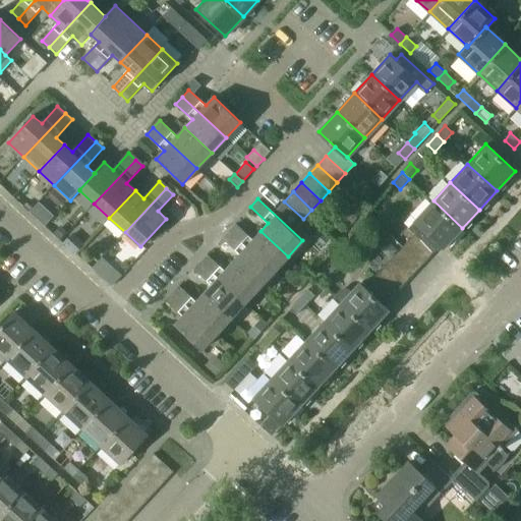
[(433,200),(415,221),(441,244),(444,248),(462,228),(433,200)]
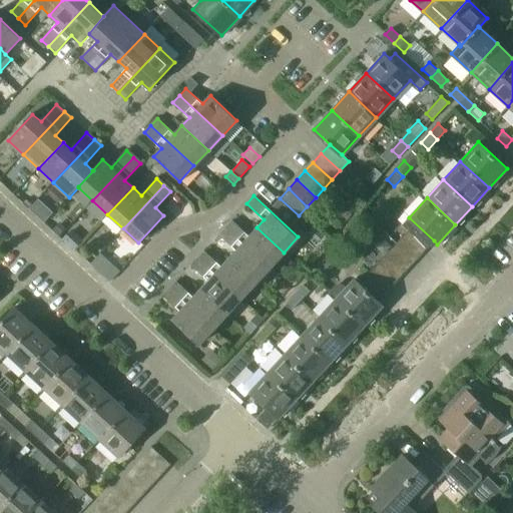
[(427,247),(434,240),(409,217),(402,224),(408,229),(427,247)]
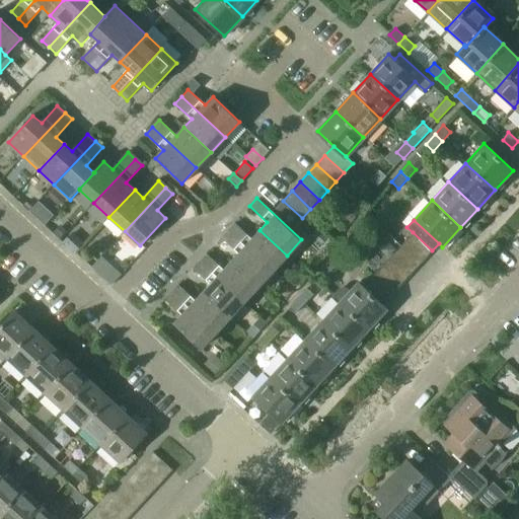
[(234,222),(227,229),(273,271),(287,255),(260,230),(251,238),(234,222)]
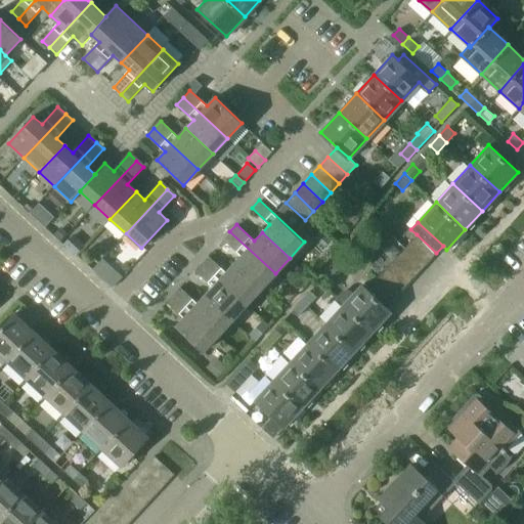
[(242,255),(233,264),(261,289),(275,273),(229,231),(223,238),(242,255)]
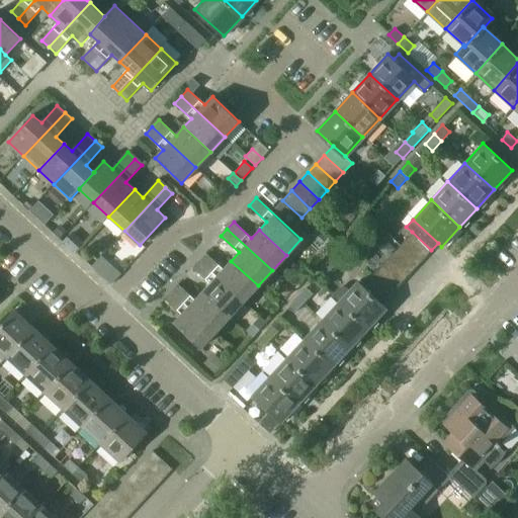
[(412,232),(404,241),(423,259),(431,250),(412,232)]
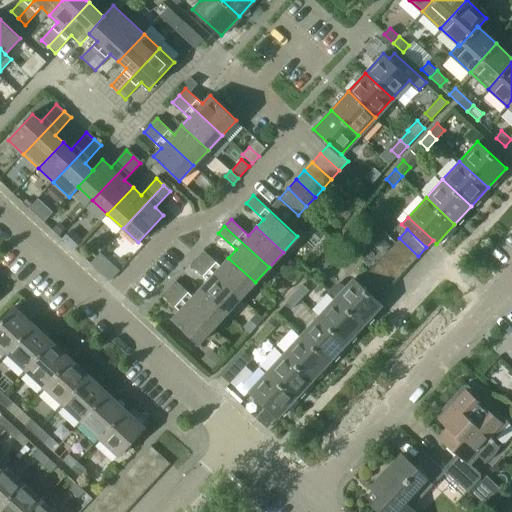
[(399,238),(391,246),(410,264),(418,256),(399,238)]
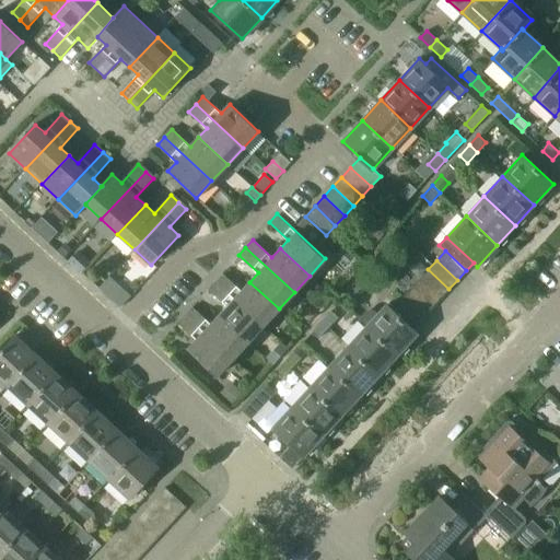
[(428,269),(419,279),(440,299),(448,289),(428,269)]
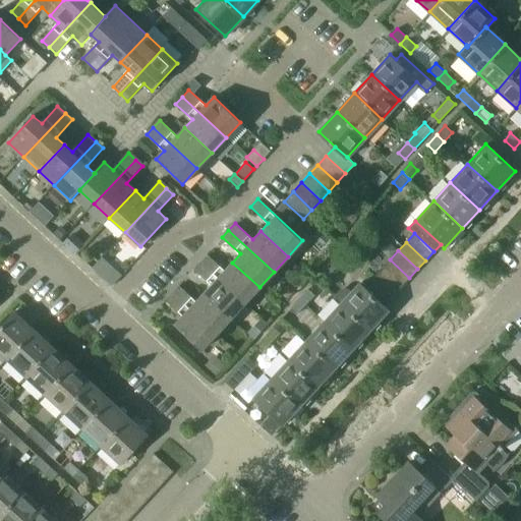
[(206,254),(199,262),(245,303),(259,287),(232,263),(224,271),(206,254)]
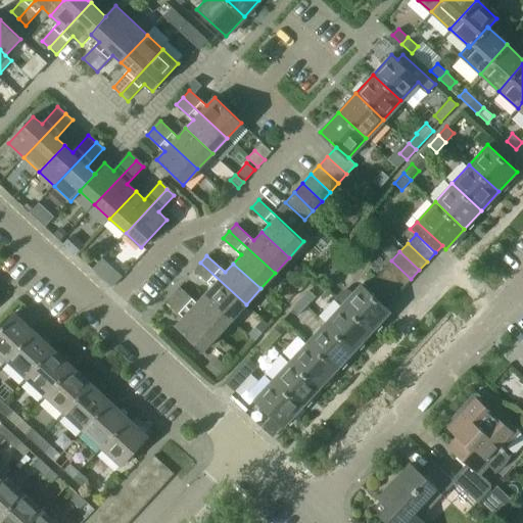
[(391,260),(383,270),(403,287),(411,279),(391,260)]
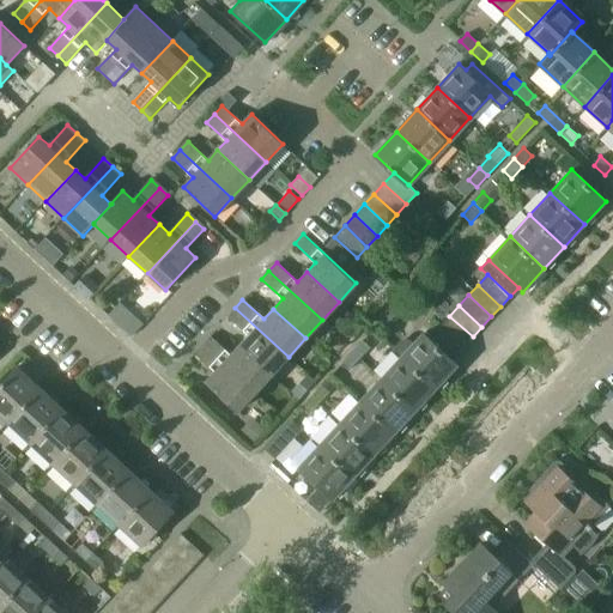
[(393,307),(382,320),(390,326),(401,314),(393,307)]
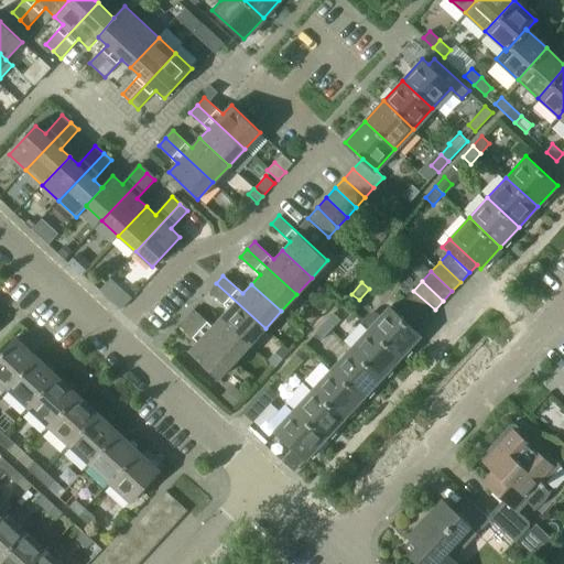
[(228,308),(220,317),(250,345),(266,328),(216,283),(209,291),(228,308)]
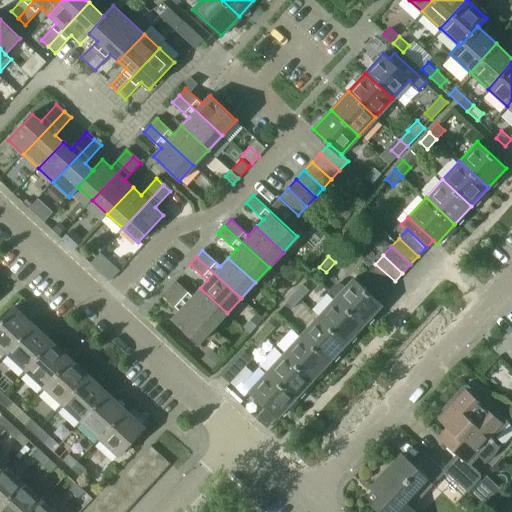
[(110,261),(99,272),(109,281),(119,271),(110,261)]
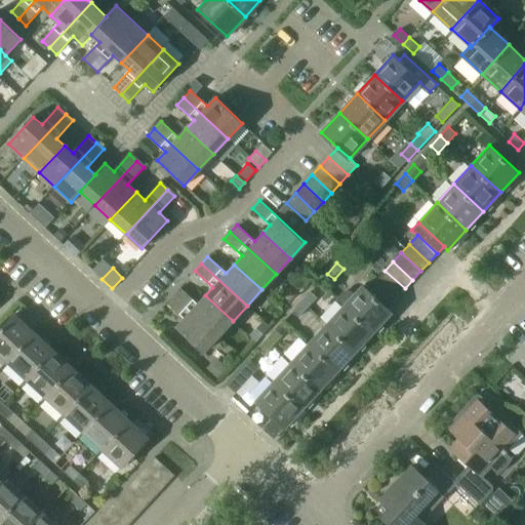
[(385,271),(376,279),(397,297),(405,288),(385,271)]
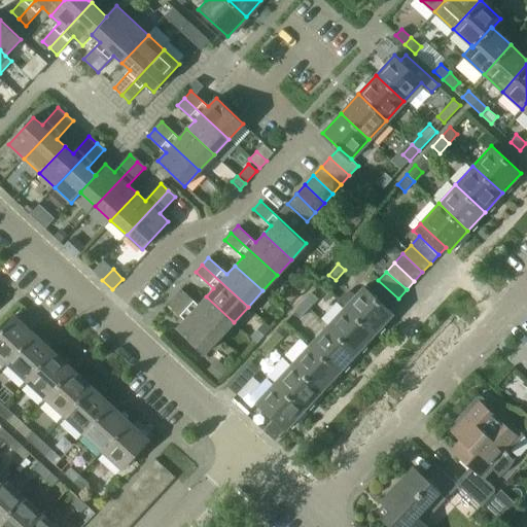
[(344,293),(338,300),(344,306),(374,334),(393,313),(388,309),(398,299),(378,280),(369,290),(362,285),(354,294),(352,292),(348,292),(344,293)]
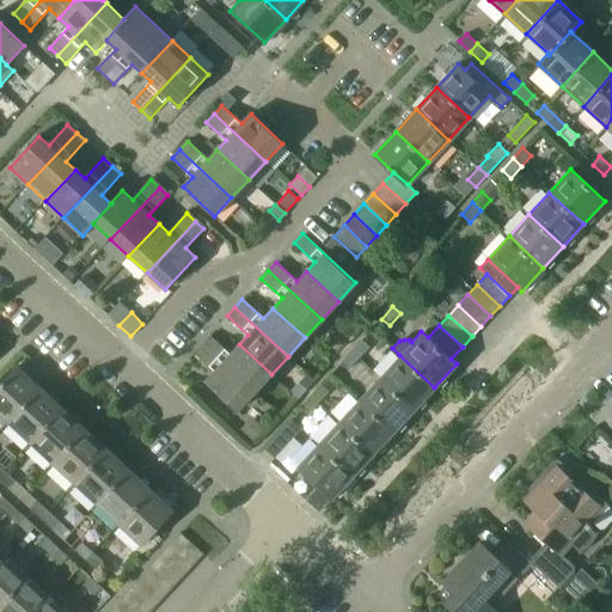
[(209,335),(201,343),(255,392),(271,374),(239,344),(230,354),(209,335)]
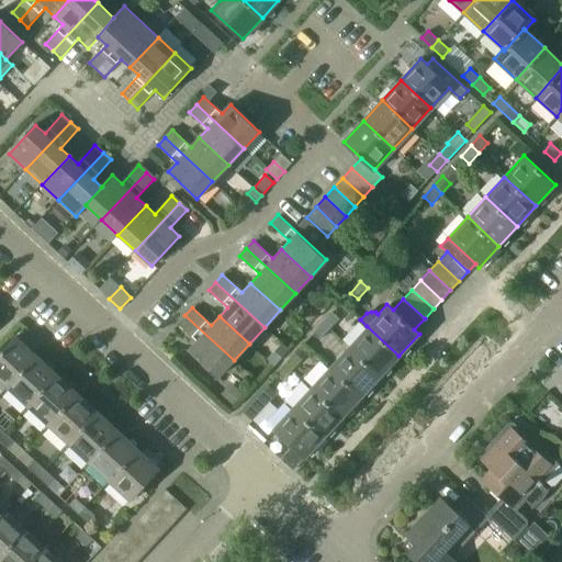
[(332,312),(323,322),(330,328),(339,318),(332,312)]
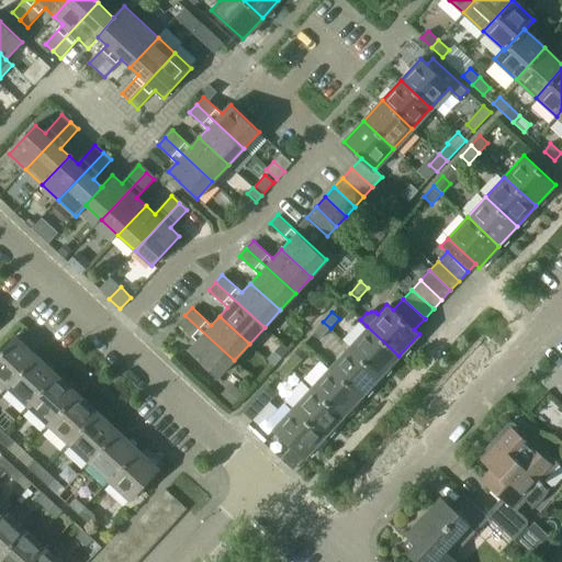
[(234,360),(184,315),(178,324),(197,340),(188,350),(217,378),(234,360)]
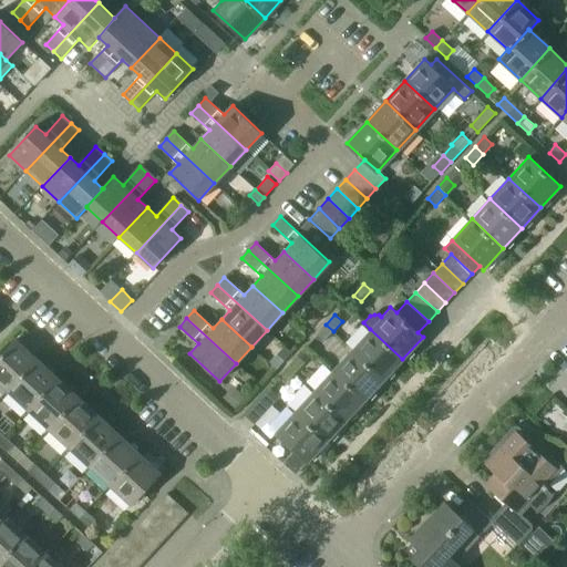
[(333,331),(326,325),(316,336),(323,342),(333,331)]
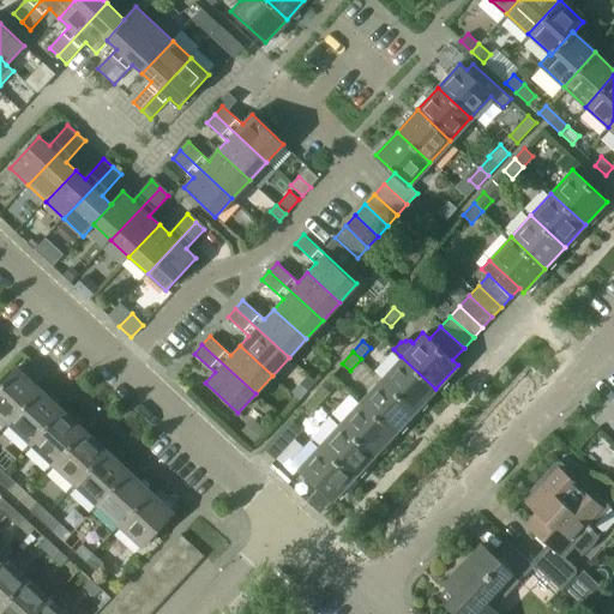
[(401,356),(380,378),(416,410),(435,389),(401,356)]
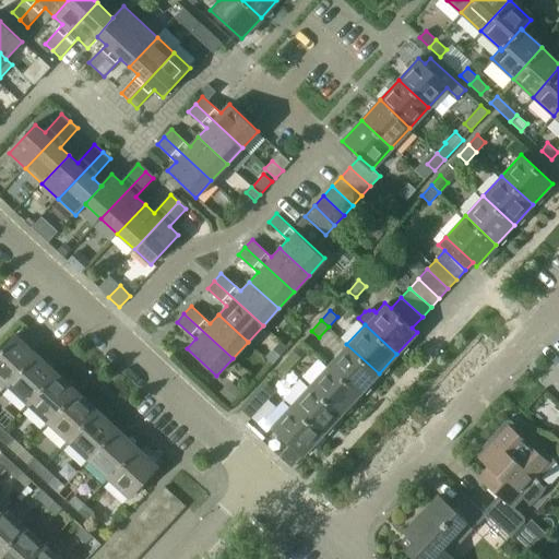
[(0,378),(7,384),(35,354),(15,335),(0,351),(0,378)]
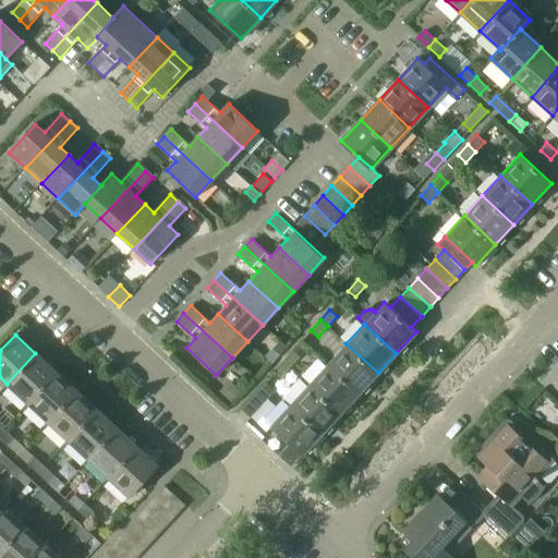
[(346,343),(327,363),(360,393),(378,373),(346,343)]
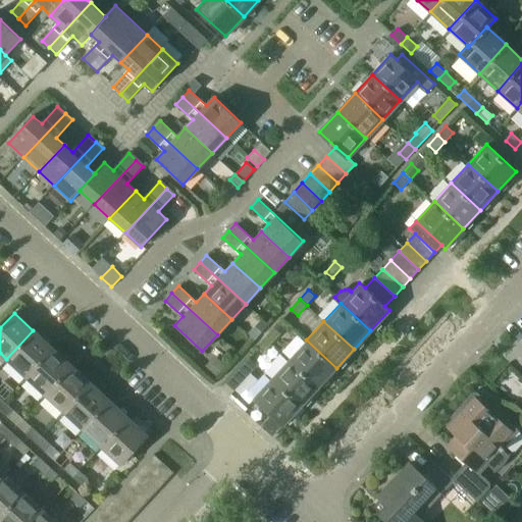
[(273,327),(264,337),(271,344),(280,333),(273,327)]
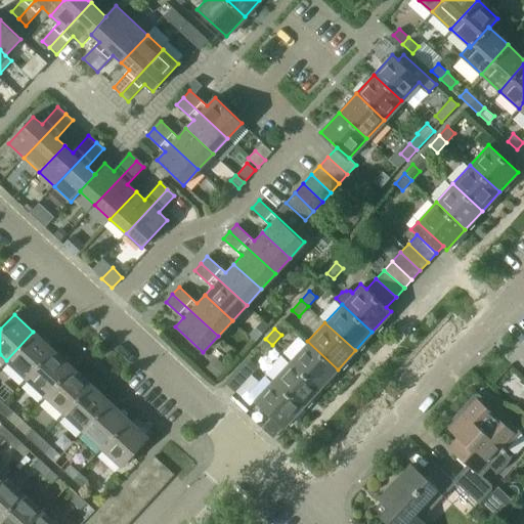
[(6,360),(26,379),(52,349),(33,332),(6,360)]
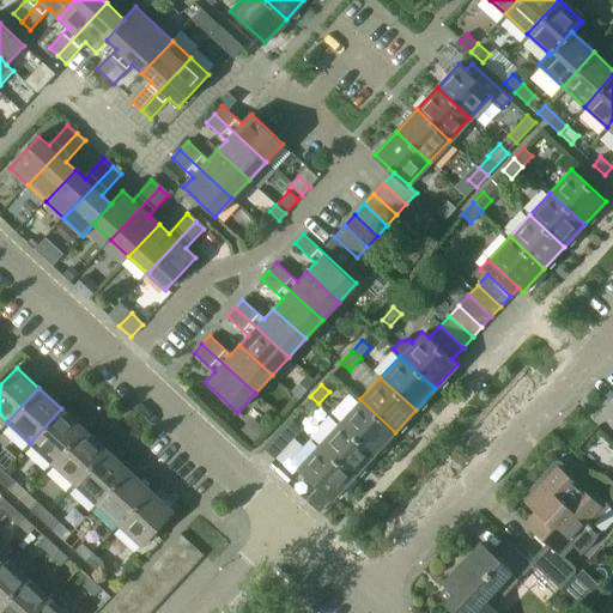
[(319,404),(310,396),(301,407),(309,414),(319,404)]
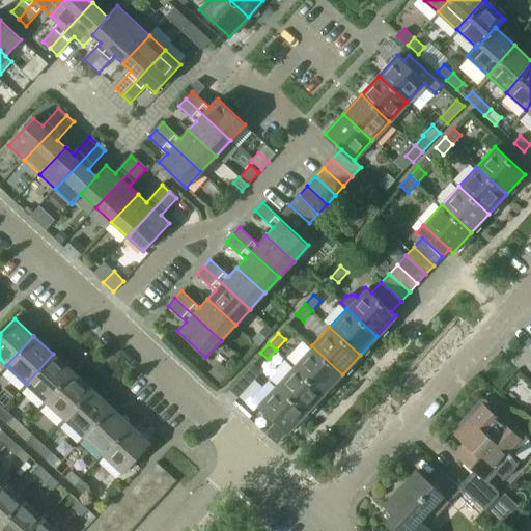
[(311,345),(294,365),(324,393),(342,374),(311,345)]
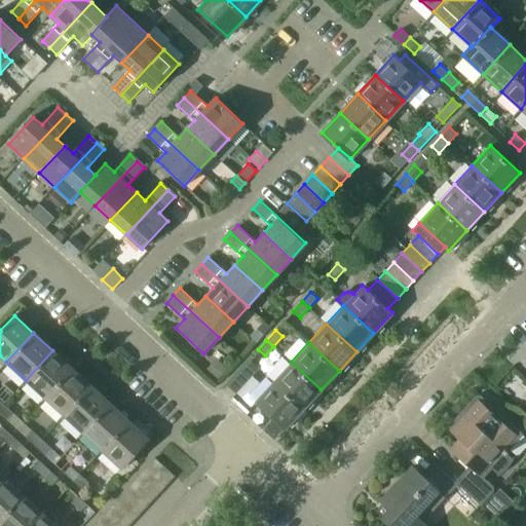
[(26,380),(44,398),(72,368),(52,350),(26,380)]
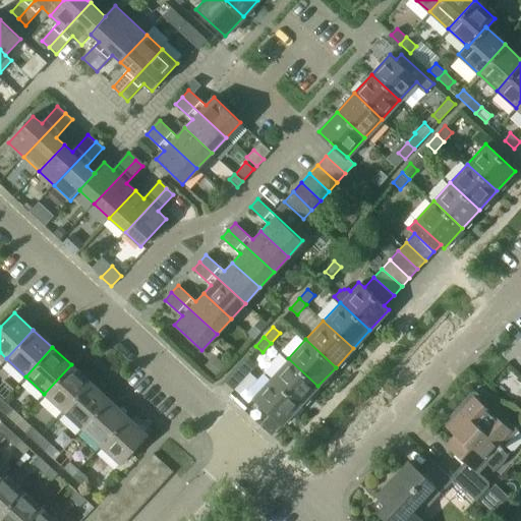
[(224,381),(234,390),(257,364),(246,355),(224,381)]
